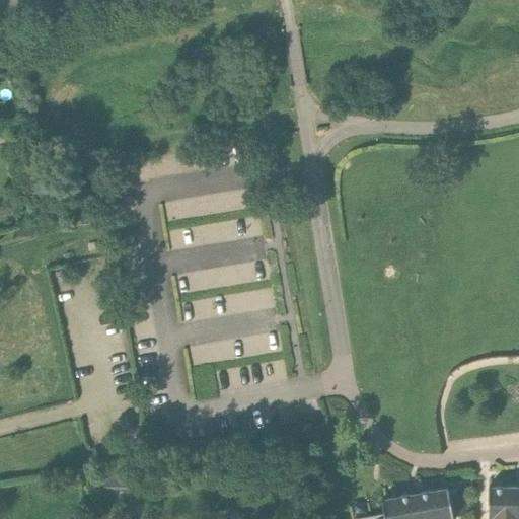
[(6,106),(7,115),(14,114),(13,105),(6,106)]
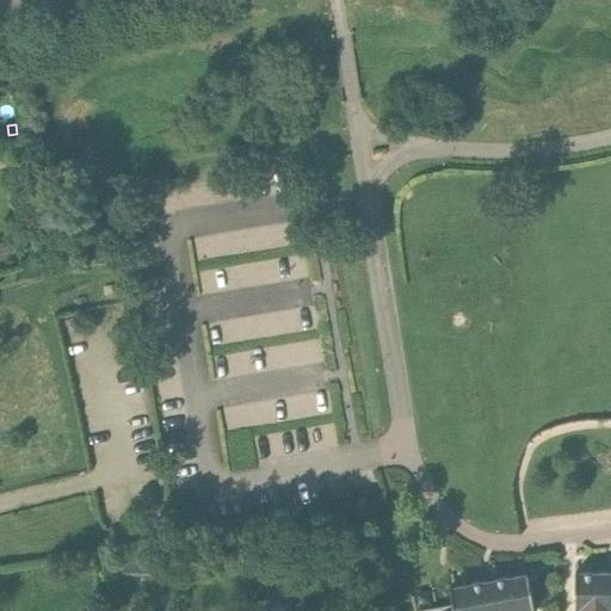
[(172,578),(172,582),(180,582),(180,556),(121,556),(122,578),(172,578)]
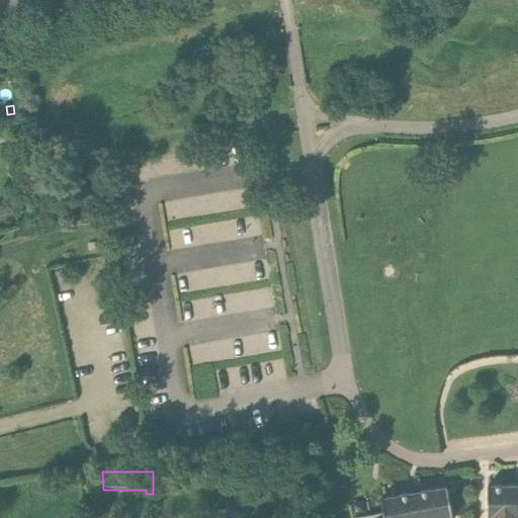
[(505,506),(505,485),(488,485),(488,506),(505,506)]
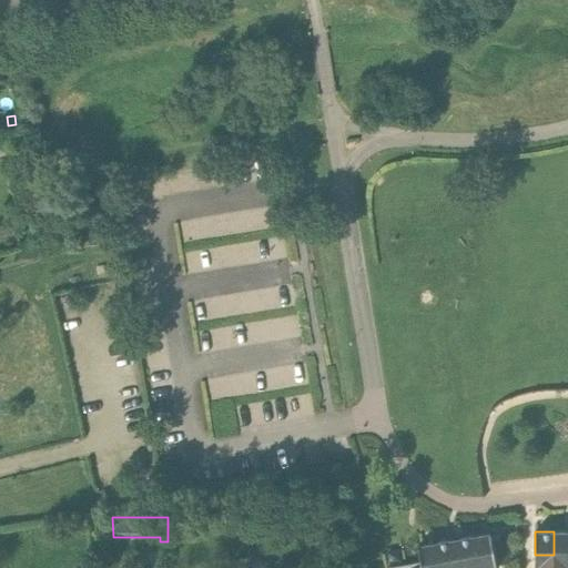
[(567,531),(554,531),(554,555),(567,554),(567,531)]
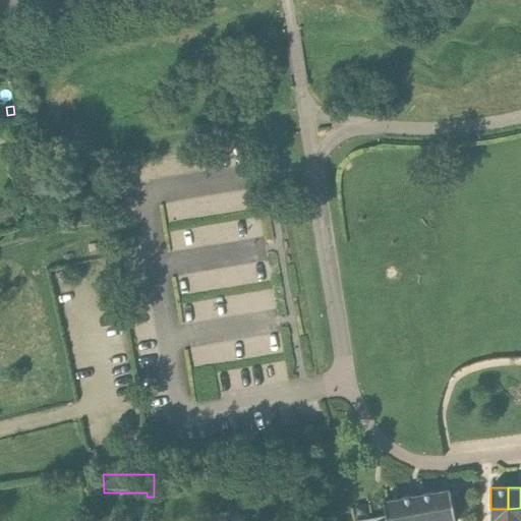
[(386,520),(448,520),(456,520),(456,519),(467,516),(464,498),(452,500),(451,488),(383,501),(386,515),(386,520)]
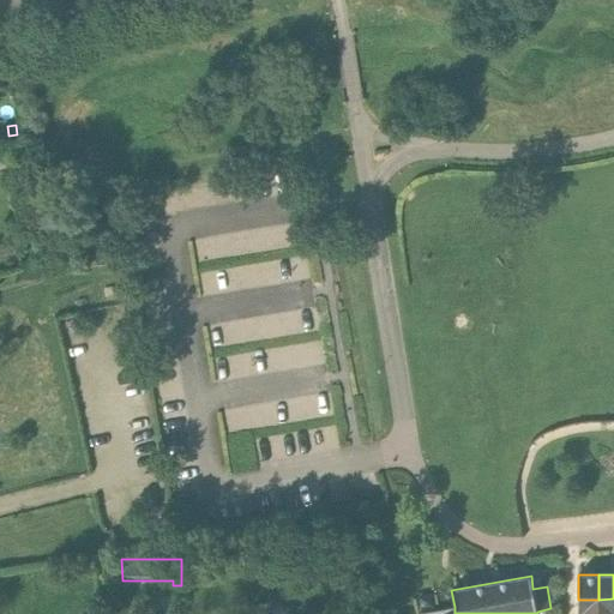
[(613,599),(599,600),(578,600),(578,612),(579,612),(613,612),(613,599)]
